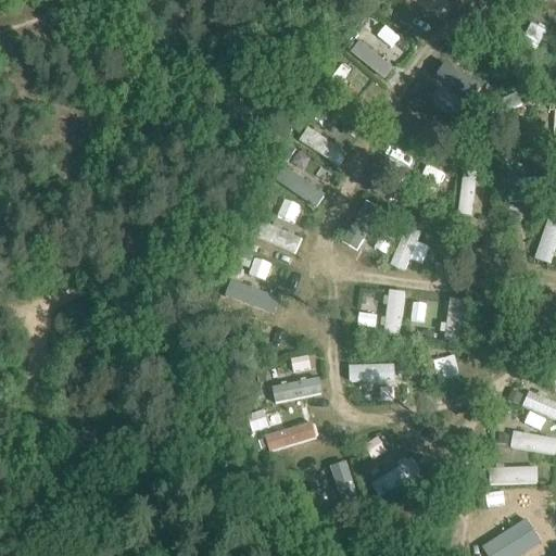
[(439,20),(445,8),(431,0),(405,0),(439,20)]
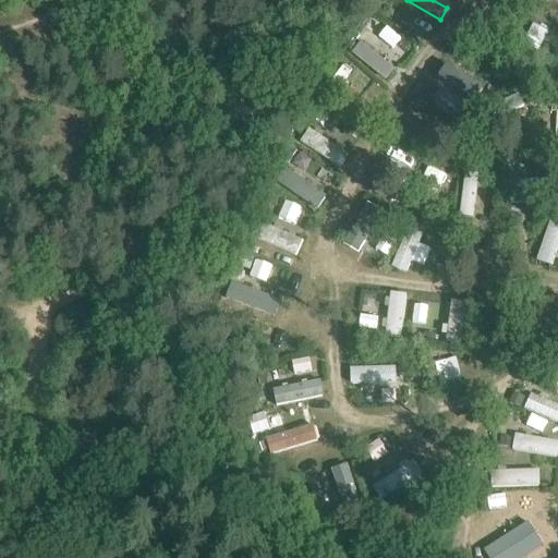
[(388,28),(379,38),(393,49),(401,39),(388,28)]
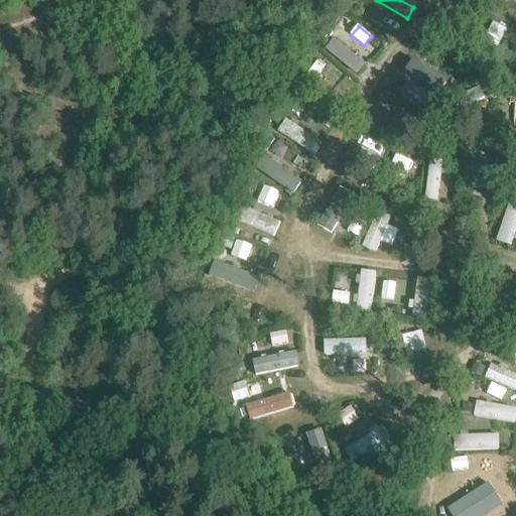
[(404,73),(436,94),(446,78),(414,56),(404,73)]
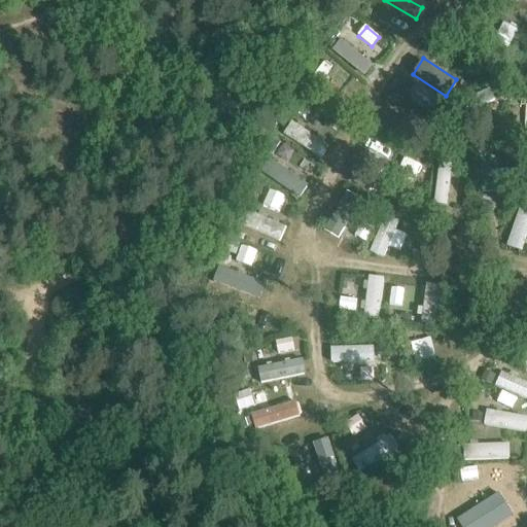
[(504,88),(495,93),(499,101),(508,96),(504,88)]
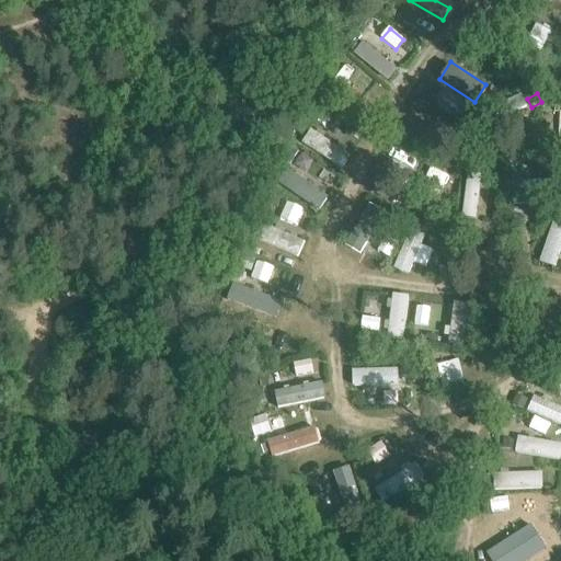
[(495,123),(529,109),(524,95),(490,110),(495,123)]
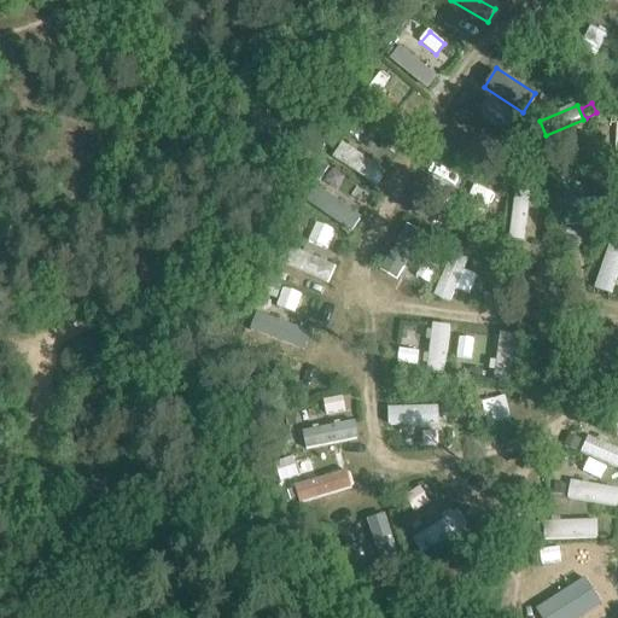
[(503,133),(516,139),(519,132),(507,126),(503,133)]
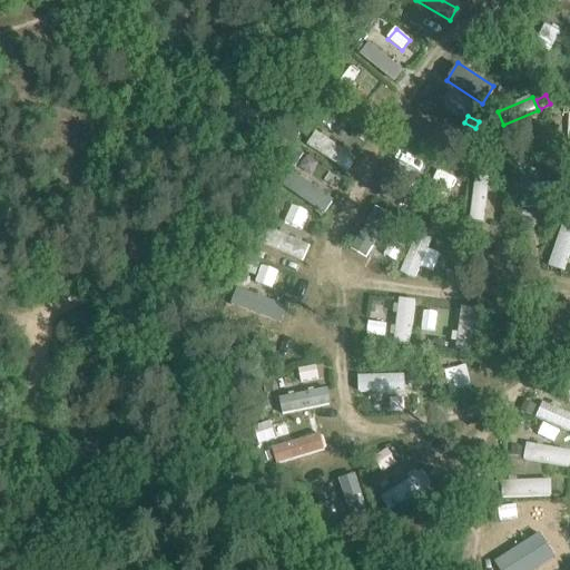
[(349,172),(359,157),(314,128),(305,141),(349,172)]
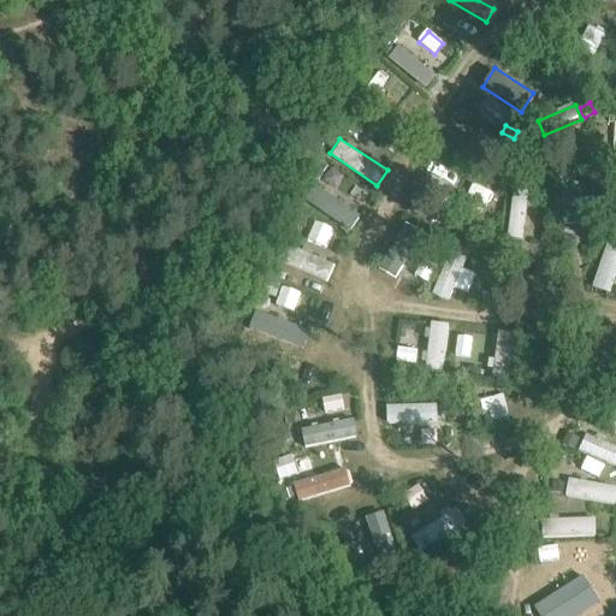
[(448,197),(457,183),(428,165),(420,179),(448,197)]
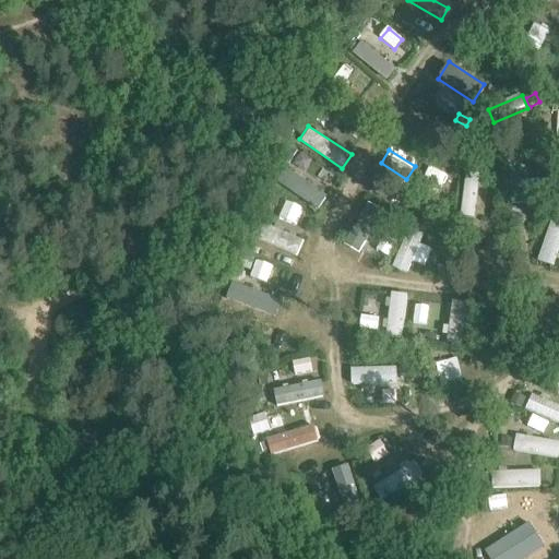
[(527,192),(542,192),(540,179),(528,179),(527,165),(512,166),(513,204),(527,203),(527,192)]
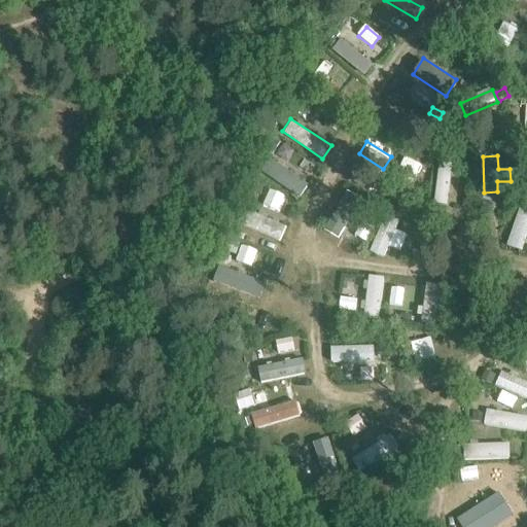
[(433,204),(447,206),(454,165),(442,163),(433,204)]
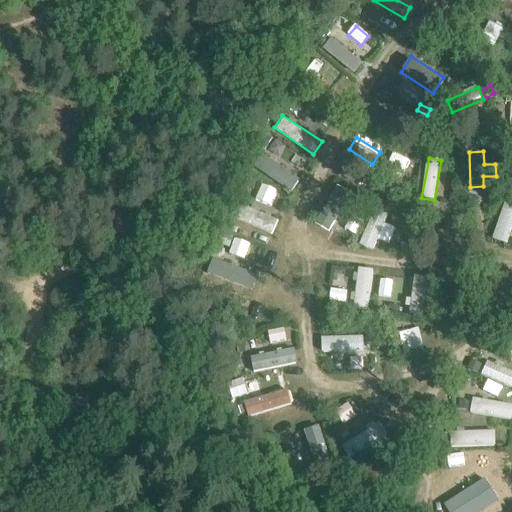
[(257,181),(248,177),(244,187),(253,191),(257,181)]
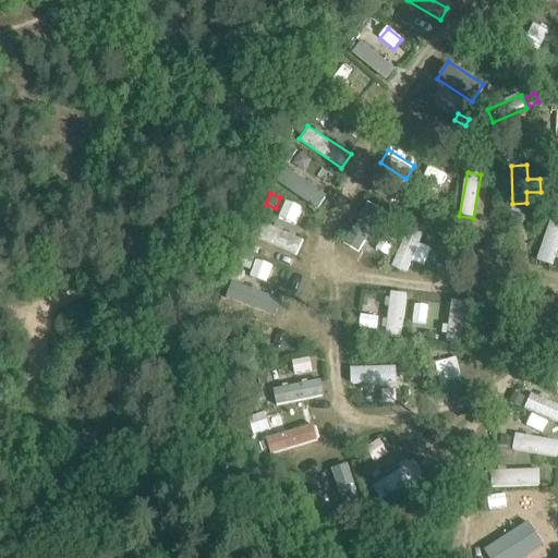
[(349,243),(363,250),(381,207),(367,202),(349,243)]
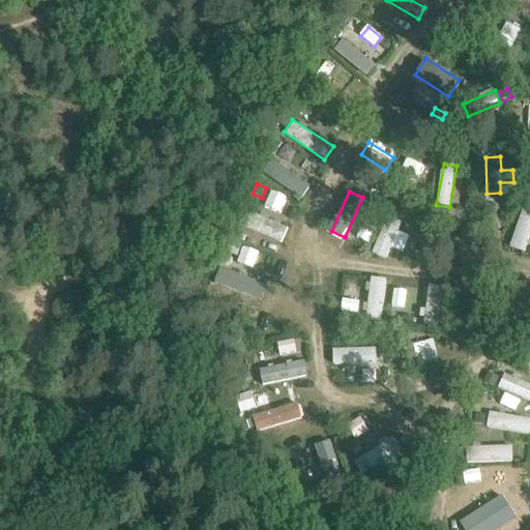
[(371,215),(375,207),(366,203),(362,211),(371,215)]
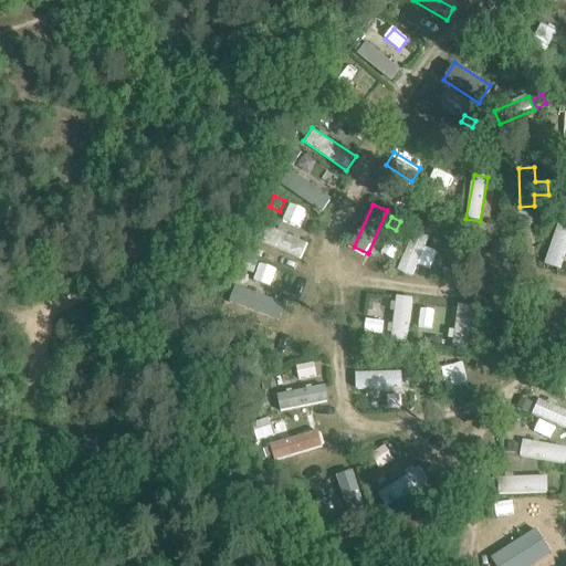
[(559,270),(565,251),(565,222),(559,221),(544,264),(559,270)]
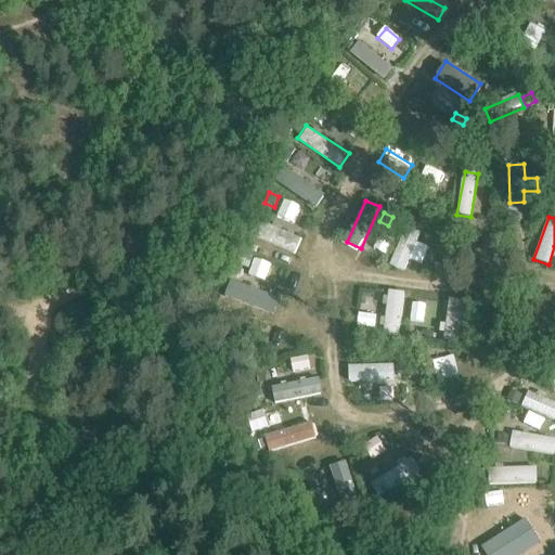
[(390,265),(404,271),(411,258),(422,263),(430,247),(414,240),(413,243),(402,237),(390,265)]
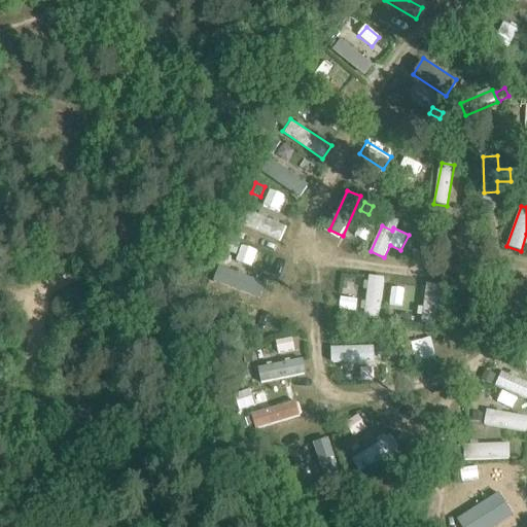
[(225,253),(234,256),(238,245),(231,242),(225,253)]
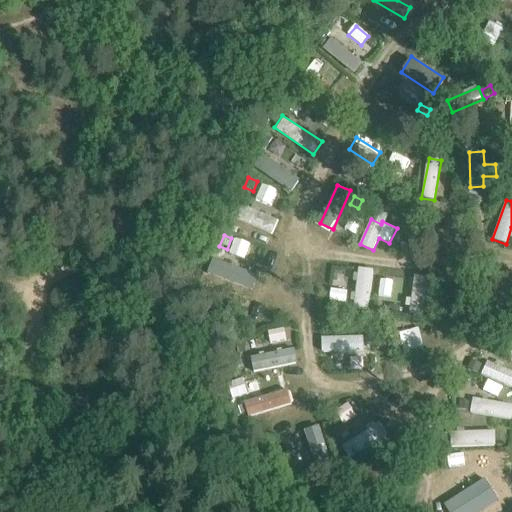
[(237,238),(231,253),(245,258),(251,243),(237,238)]
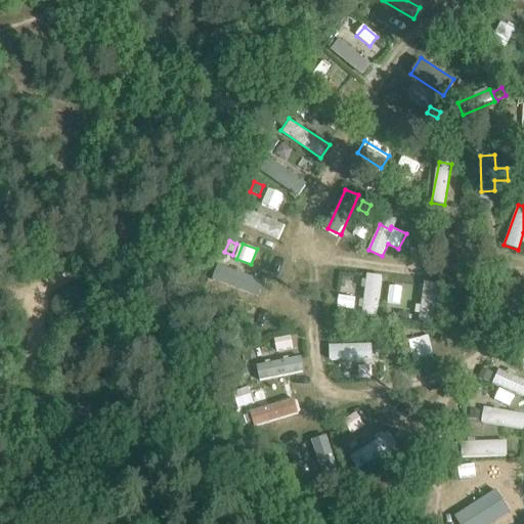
[(218,281),(250,293),(259,268),(227,257),(218,281)]
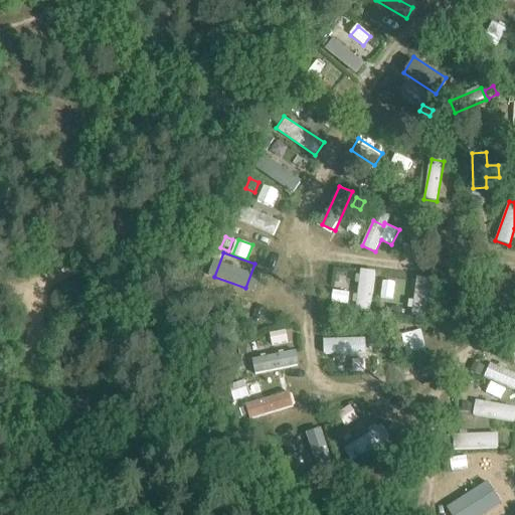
[(361,270),(355,311),(371,313),(377,272),(361,270)]
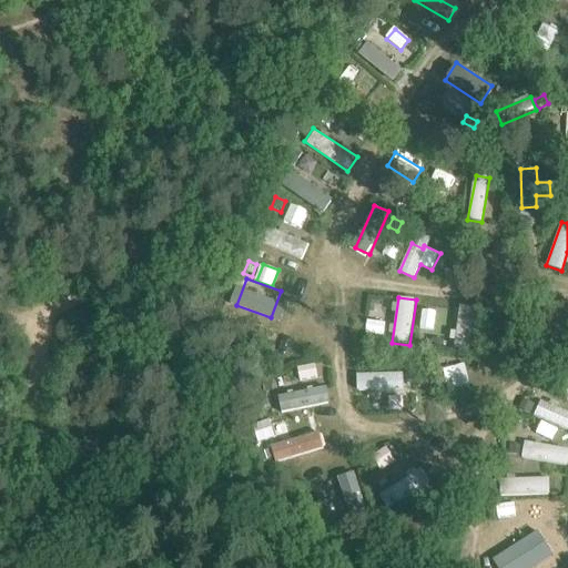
[(473,351),(475,307),(457,306),(456,351),(473,351)]
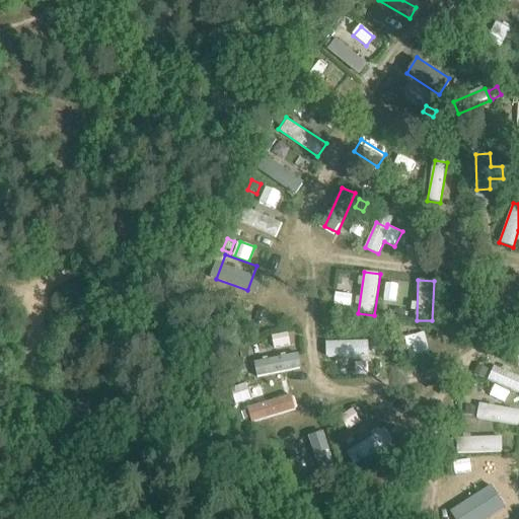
[(384,299),(396,302),(399,286),(387,284),(384,299)]
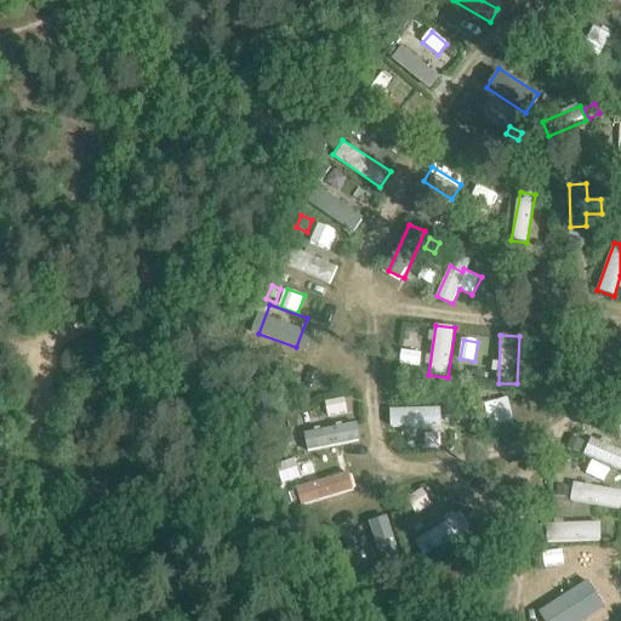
[(510,397),(485,403),(493,432),(517,425),(510,397)]
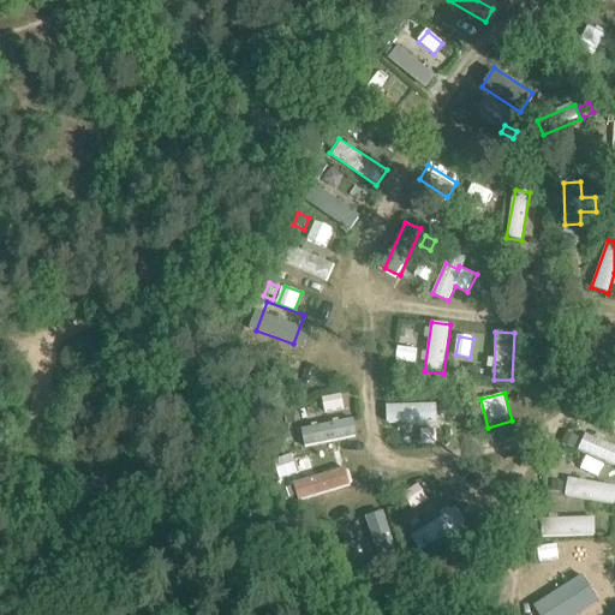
[(437,423),(436,404),(389,405),(390,424),(437,423)]
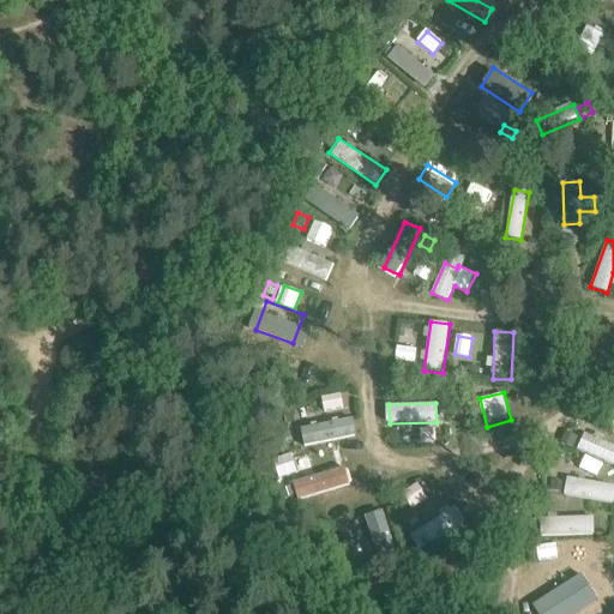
[(304,443),(356,439),(355,421),(302,425),(304,443)]
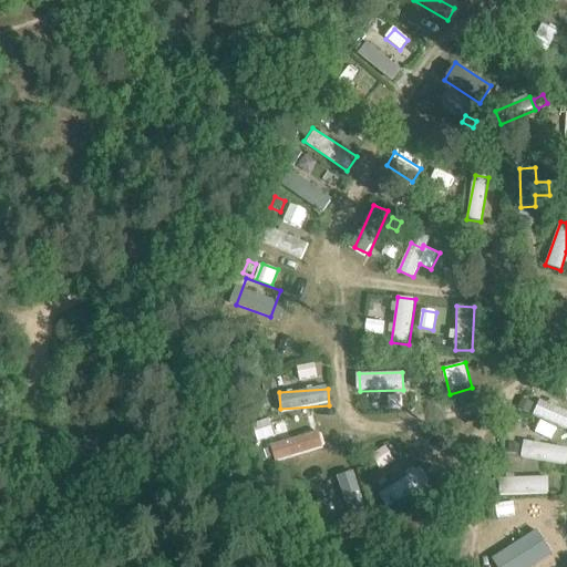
[(522,399),(517,410),(529,414),(534,404),(522,399)]
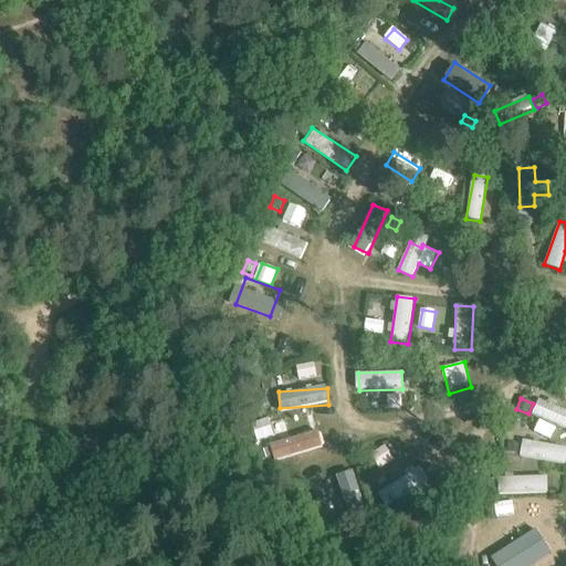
[(565,428),(565,410),(538,399),(532,415),(565,428)]
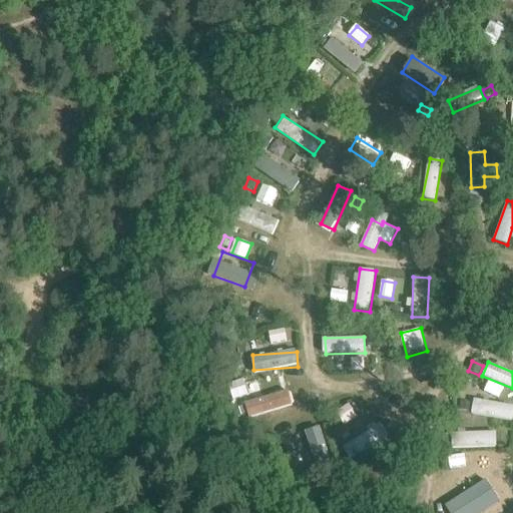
[(259,396),(261,416),(294,414),(292,394),(259,396)]
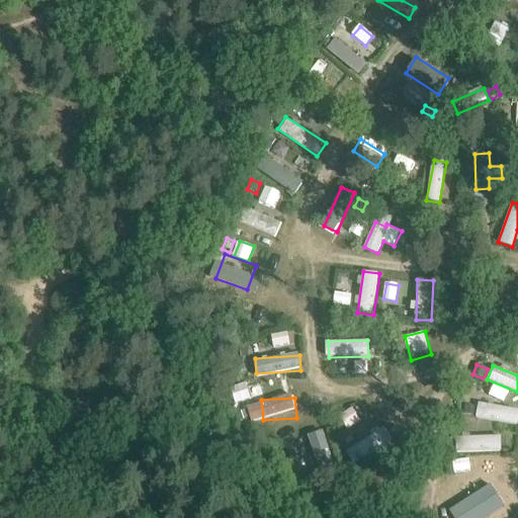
[(517,409),(479,403),(477,418),(517,424),(517,409)]
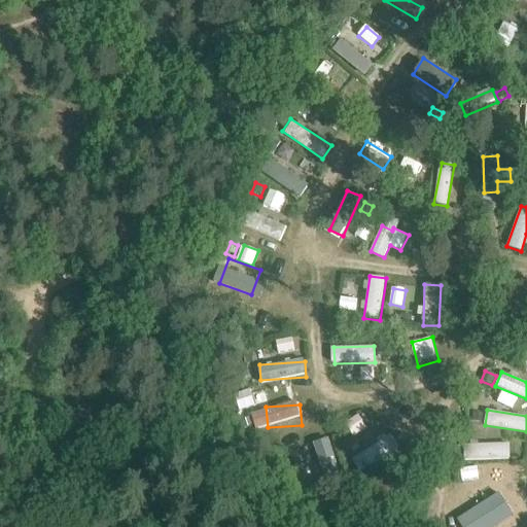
[(482,423),(484,416),(472,414),(471,421),(482,423)]
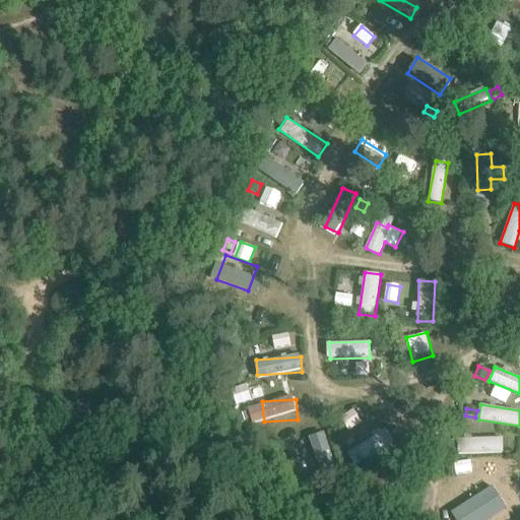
[(341,418),(349,431),(362,423),(353,410),(341,418)]
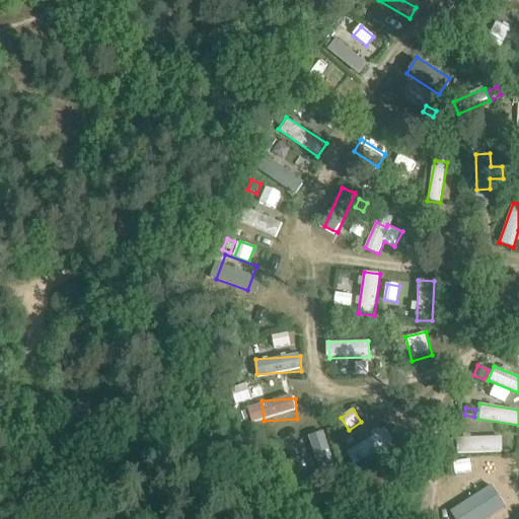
[(337,435),(346,429),(339,419),(329,425),(337,435)]
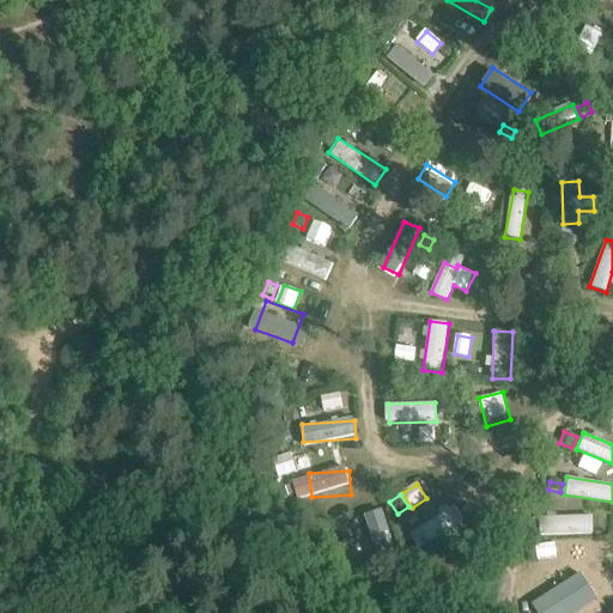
[(455,505),(410,536),(420,551),(465,520),(455,505)]
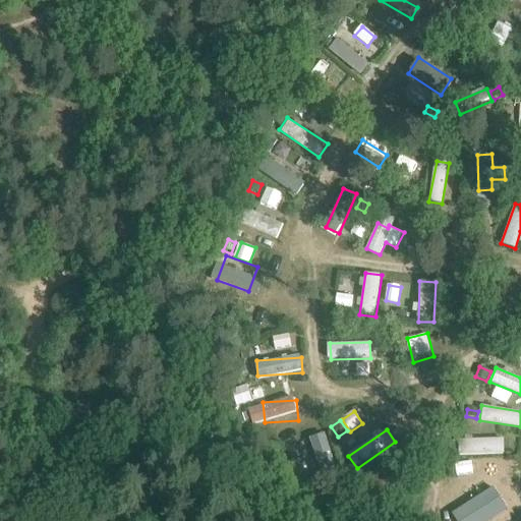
[(324,437),(311,441),(323,473),(334,469),(324,437)]
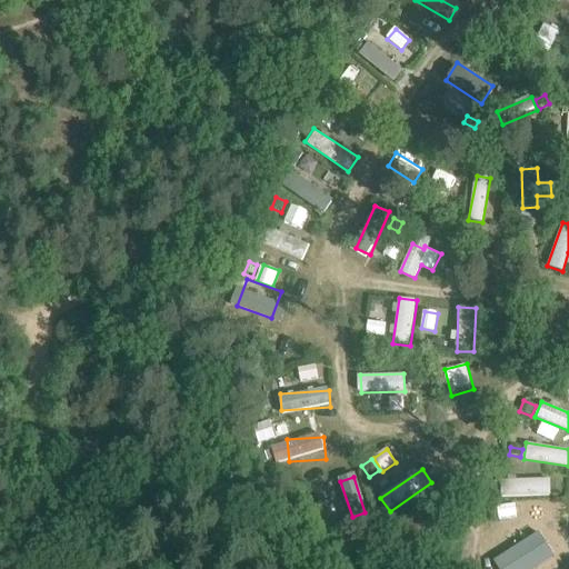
[(551,495),(551,478),(501,480),(502,497),(551,495)]
